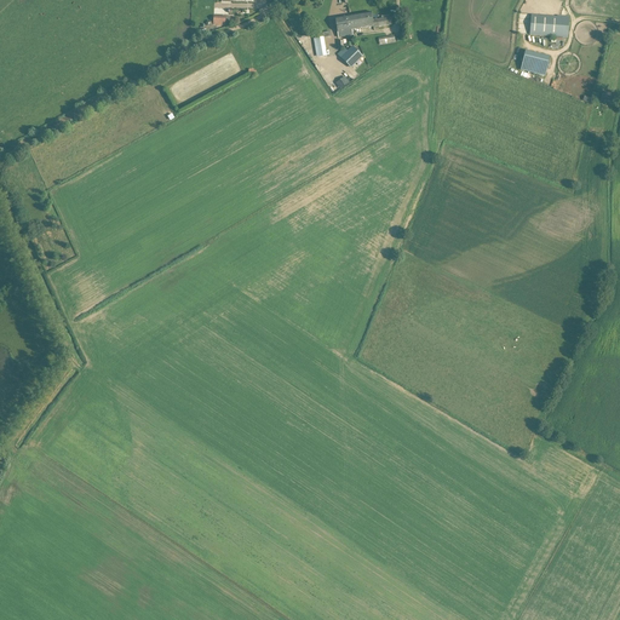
[(382,16),(382,18),(373,21),(371,12),(350,16),(352,30),(373,27),(374,28),(392,26),(391,23),(390,17),(389,17),(389,15),(382,16)]
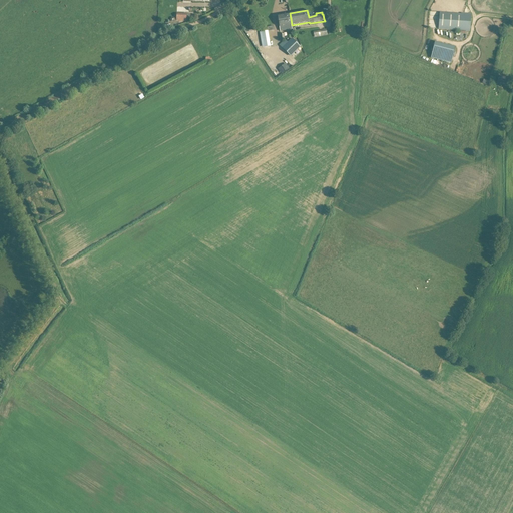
[(177,21),(188,20),(188,12),(177,13),(177,21)]
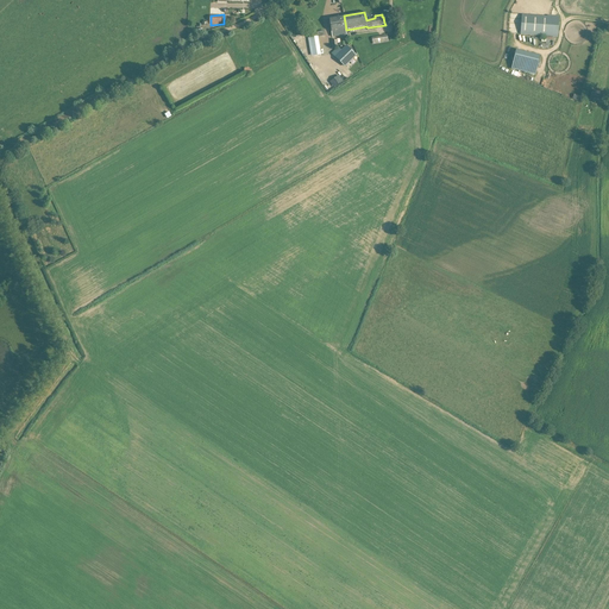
[(522,14),(521,35),(558,37),(559,17),(522,14)]
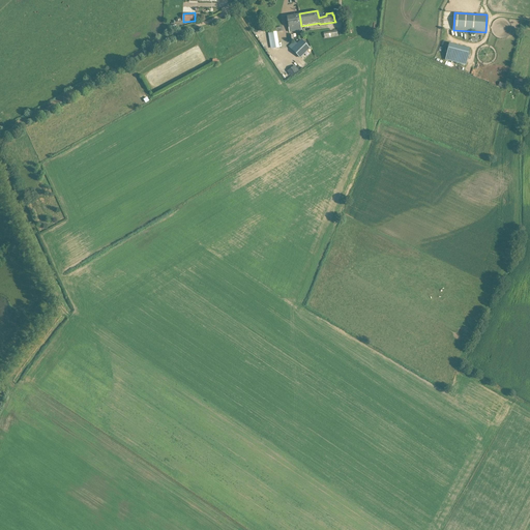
[(301,27),(301,26),(299,13),(287,16),(289,28),(297,26),(297,28),(301,28),(301,27)]
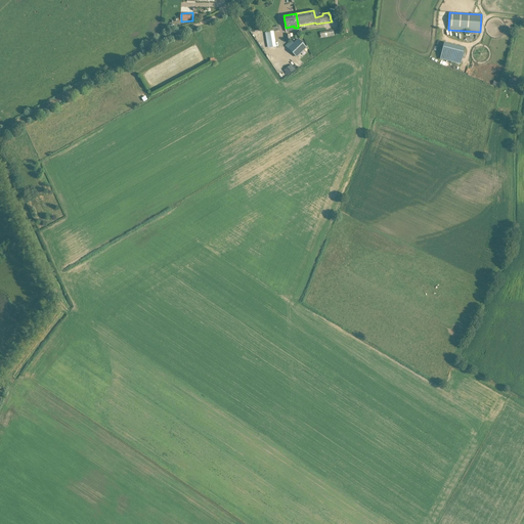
[(276,47),(273,32),(273,29),(269,29),(269,32),(265,33),(267,48),(270,48),(276,47)]
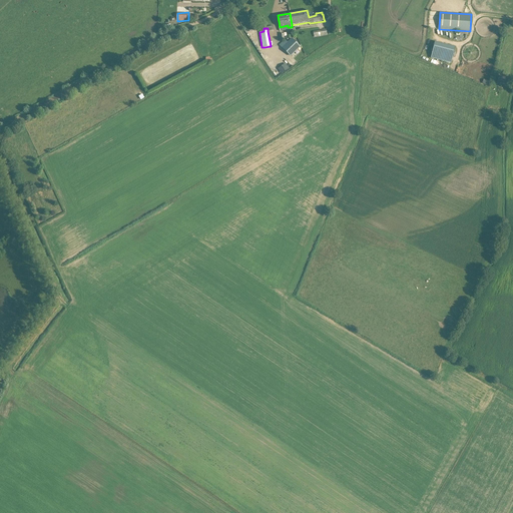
[(294,58),(303,50),(293,38),(287,43),(284,40),(281,44),(294,58)]
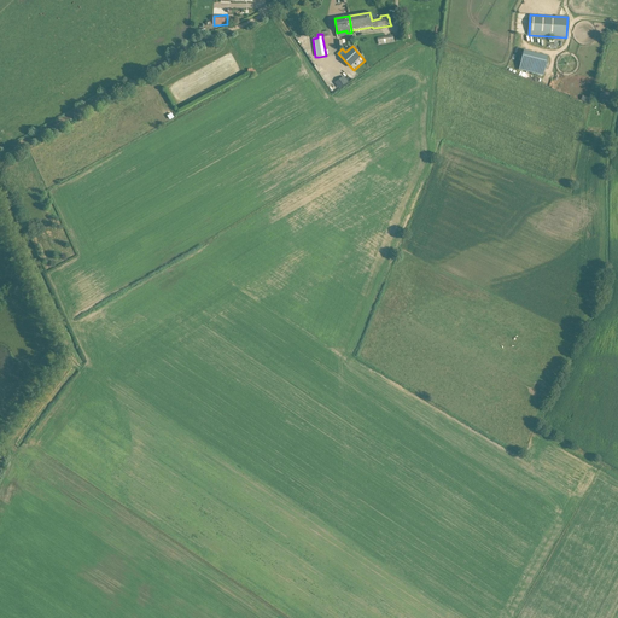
[(543,75),(546,66),(522,60),(519,70),(543,75)]
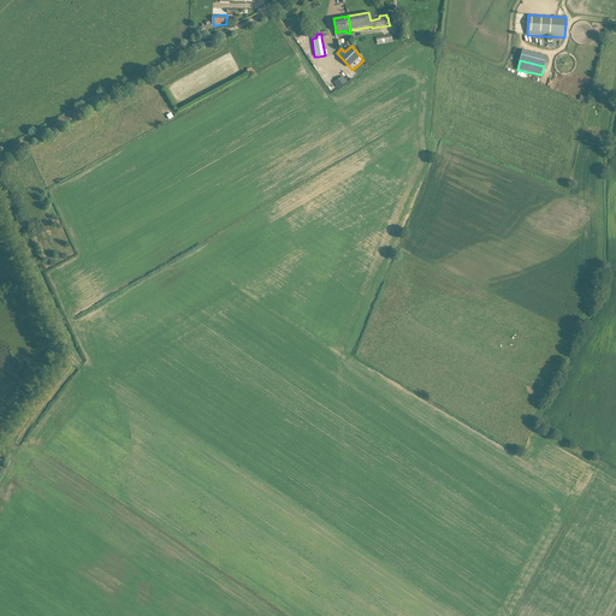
[(614,104),(615,94),(599,90),(598,100),(614,104)]
